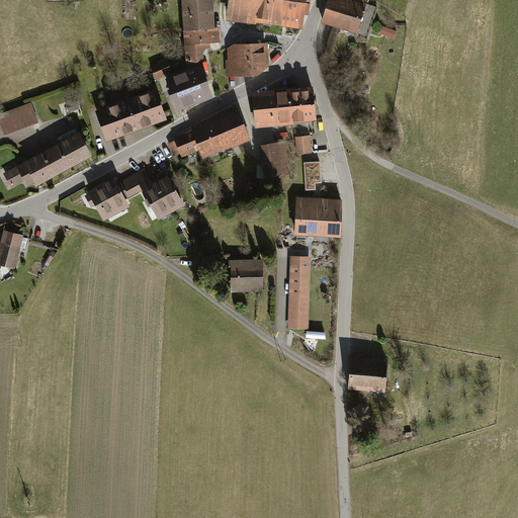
[(181,0),(187,63),(203,61),(202,50),(211,49),(210,41),(220,40),(219,26),(216,26),(212,0),(181,0)]
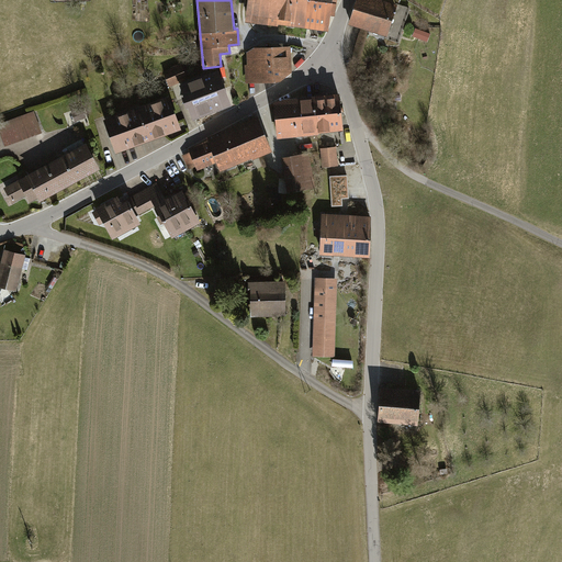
[(249,0),(247,19),(327,31),(329,14),(334,14),(336,0),(249,0)]
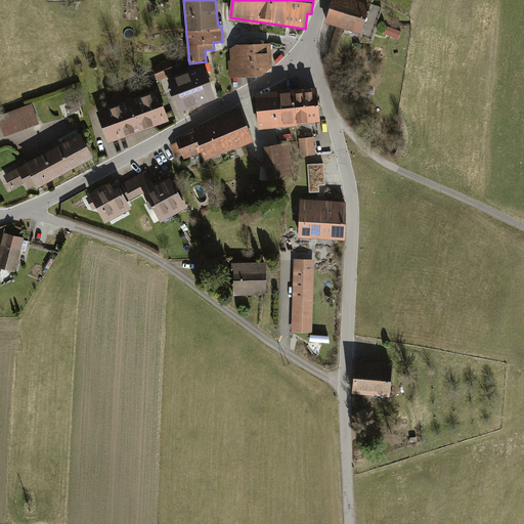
[(357,0),(332,0),(325,22),(339,27),(359,33),(369,3),(357,0)]
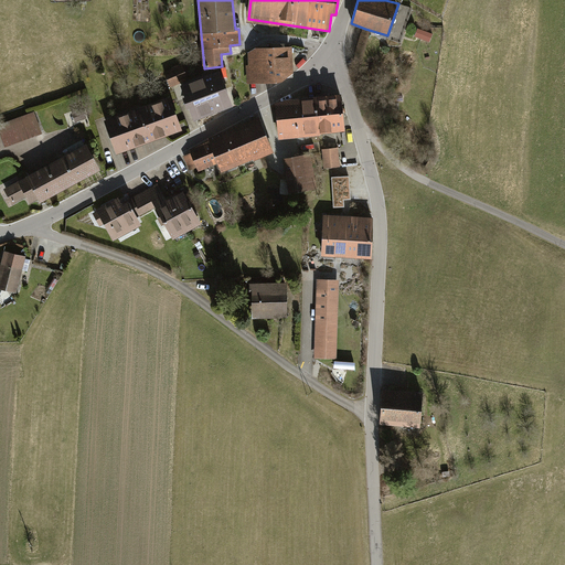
[(246,65),(247,82),(284,81),(292,74),(291,48),(255,49),(248,53),(248,65),(246,65)]
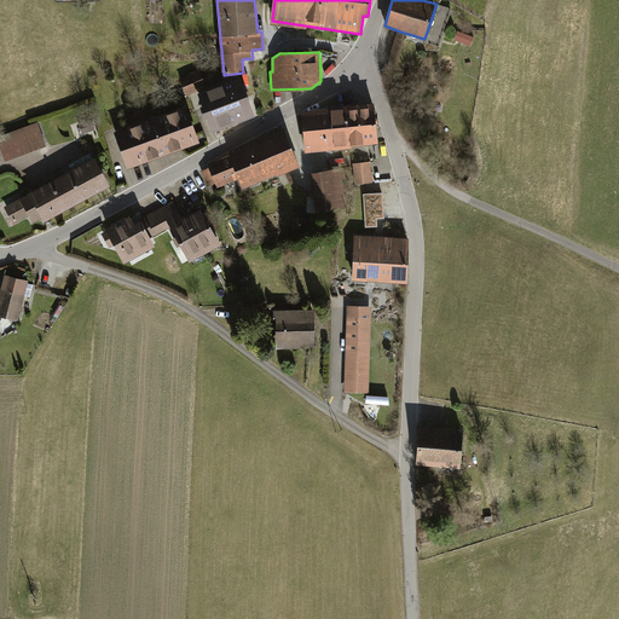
[(198,70),(179,77),(186,94),(206,87),(198,70)]
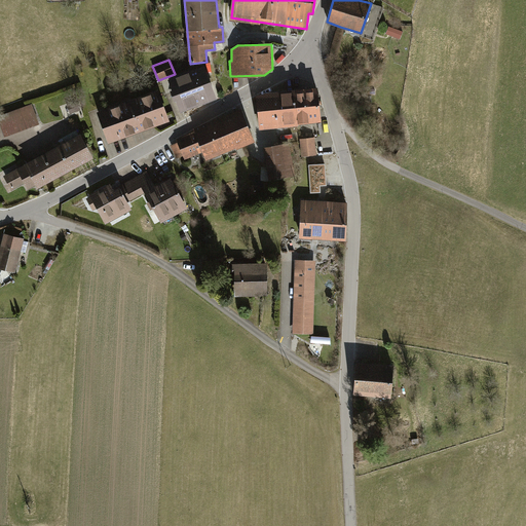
[(170,79),(181,110),(216,97),(204,66),(170,79)]
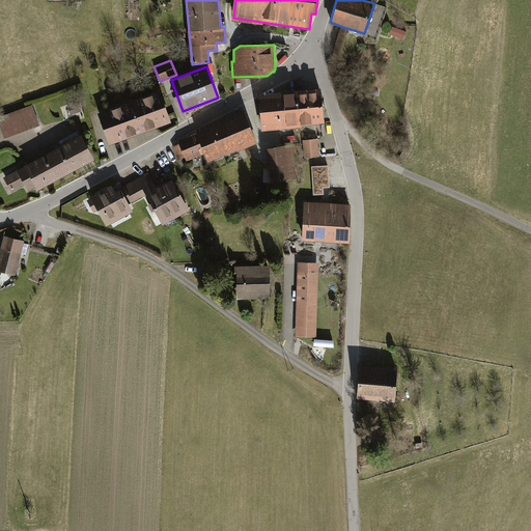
[(298,89),(298,91),(301,123),(325,121),(322,87),(298,89)]
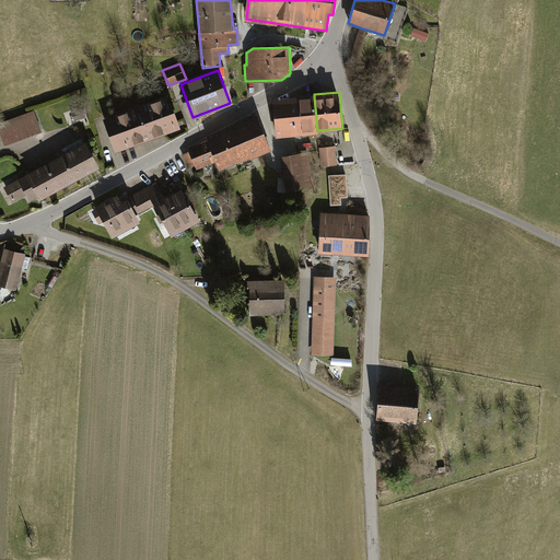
[(170,93),(103,118),(116,152),(164,133),(183,127),(170,93)]
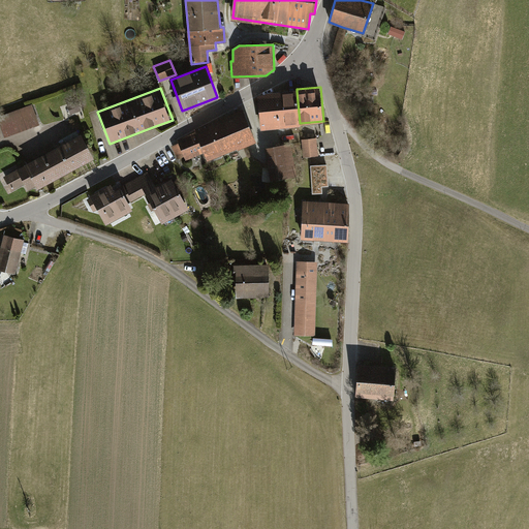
[(258,95),(261,129),(300,126),(300,123),(297,91),(258,95)]
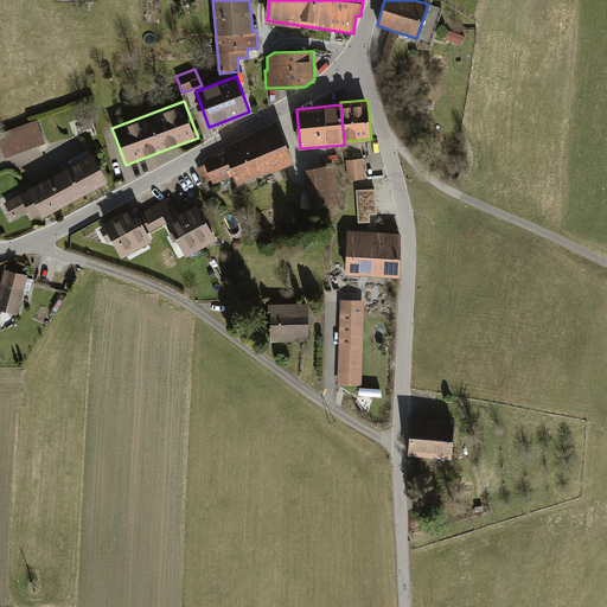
[(76,120),(81,132),(95,127),(91,115),(76,120)]
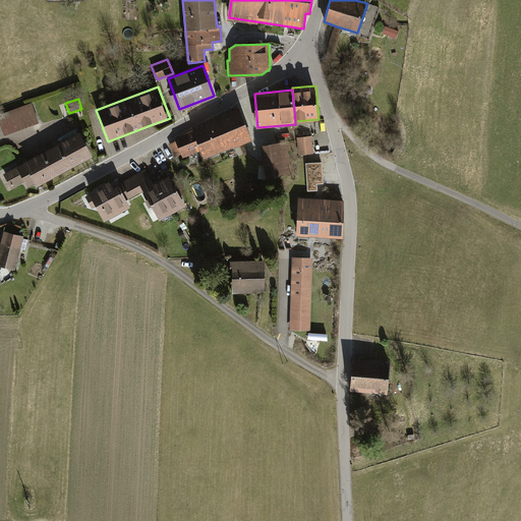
[(0,113),(0,123),(4,135),(40,122),(32,102),(0,113)]
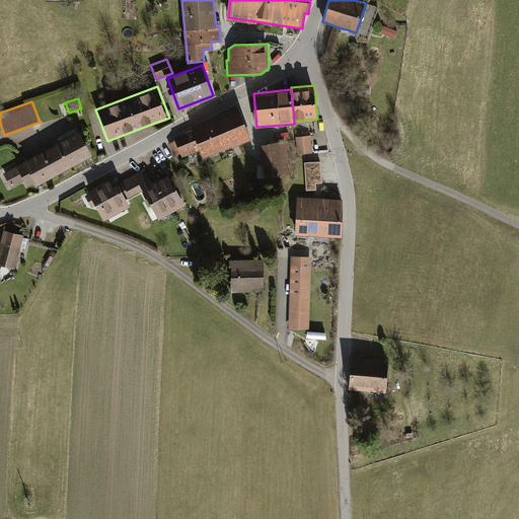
[(200,150),(203,159),(219,153),(223,163),(236,158),(232,147),(251,140),(239,107),(190,126),(192,130),(173,137),(175,141),(168,143),(173,156),(179,153),(181,157),(200,150)]
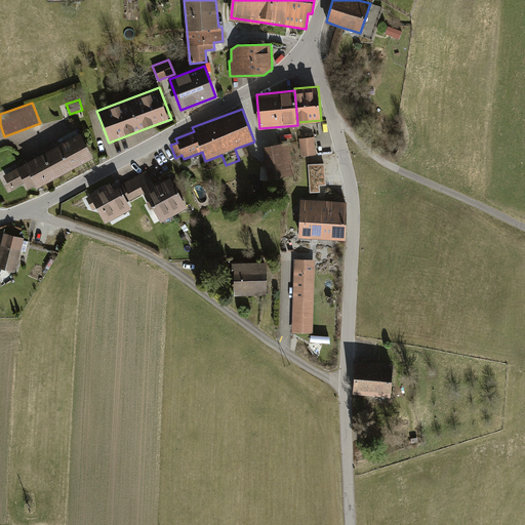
[(38,189),(93,158),(79,132),(24,163),(25,164),(2,176),(11,193),(26,186),(29,191),(37,186),(38,189)]
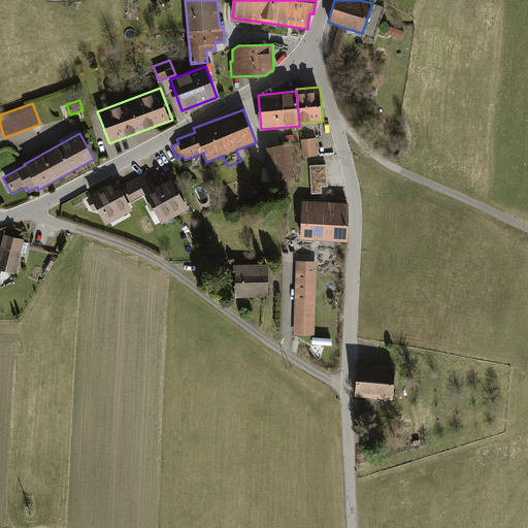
[(301,139),(303,157),(318,155),(316,137),(301,139)]
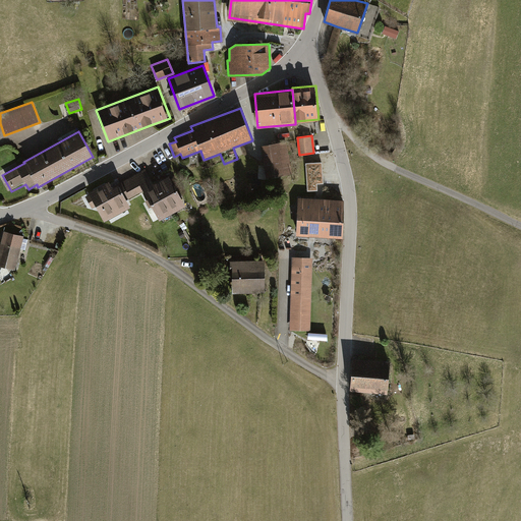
[(262,146),(267,178),(291,175),(286,142),(262,146)]
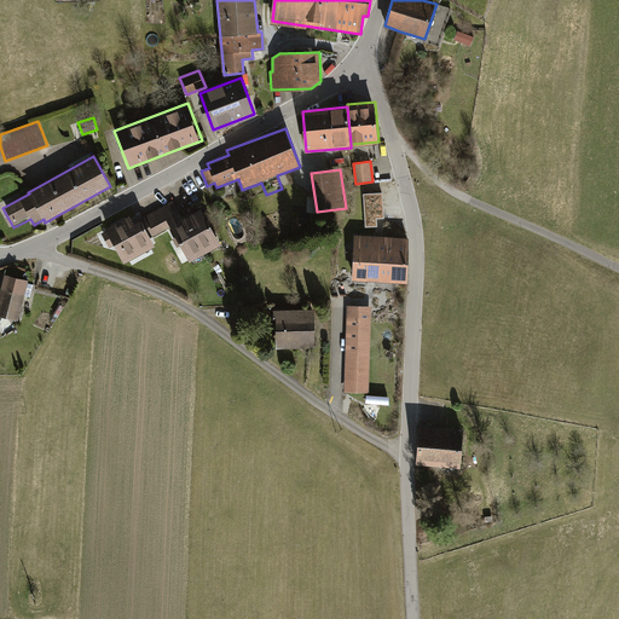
[(365,191),(368,226),(380,226),(379,217),(386,217),(385,190),(365,191)]
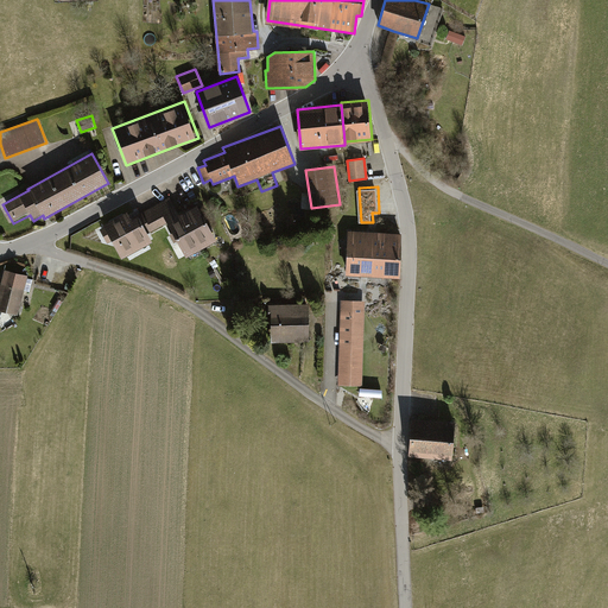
[(157,206),(168,226),(172,235),(169,236),(173,245),(176,242),(184,258),(217,241),(198,204),(178,214),(170,198),(157,206)]
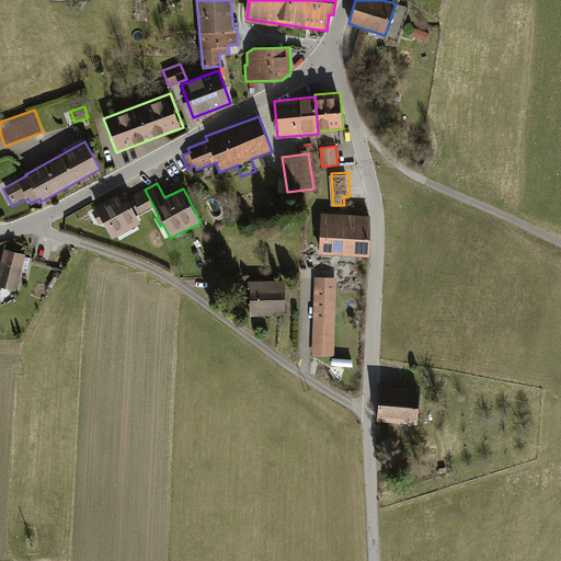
[(103,224),(112,240),(142,225),(138,217),(155,208),(145,190),(121,202),(117,195),(95,207),(96,210),(91,213),(98,226),(103,224)]
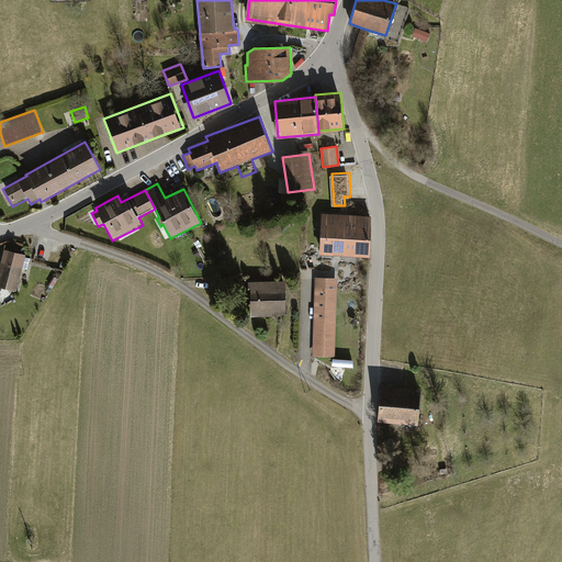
[(322,214),(321,254),(369,256),(370,215),(322,214)]
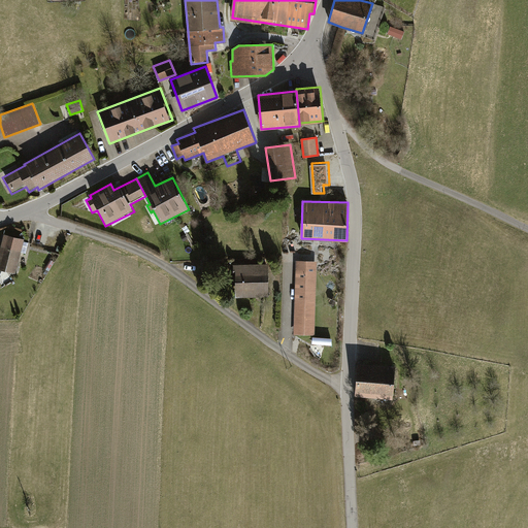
[(23,238),(3,233),(0,245),(0,268),(14,272),(24,238),(23,238)]
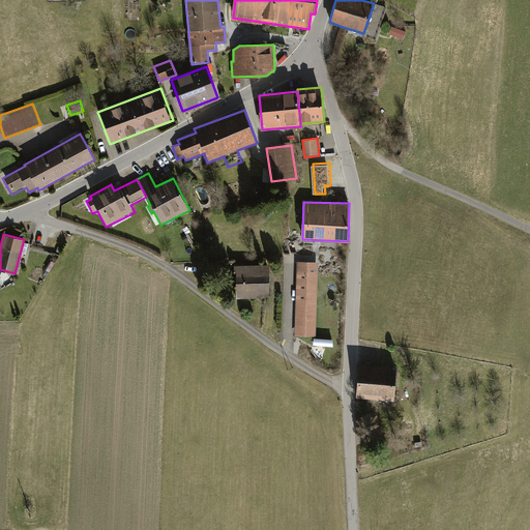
[(297,262),(294,336),(316,336),(319,262),(297,262)]
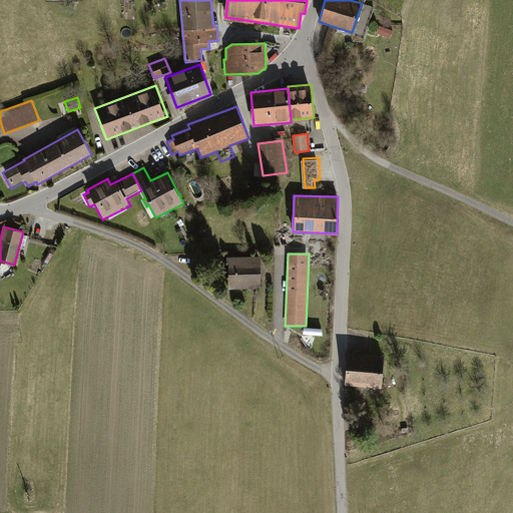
[(228,258),(228,289),(262,289),(261,257),(228,258)]
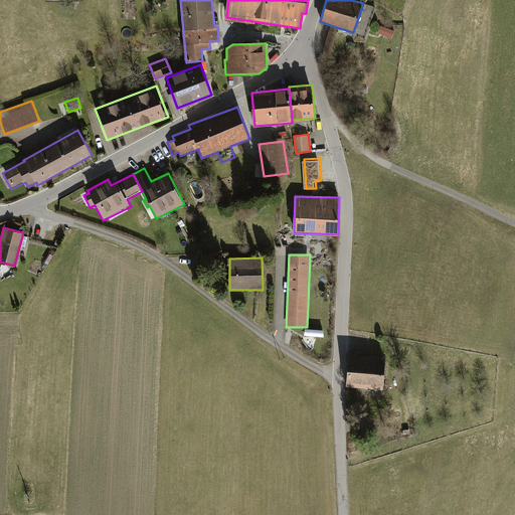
[(386,356),(350,354),(348,386),(384,388),(386,356)]
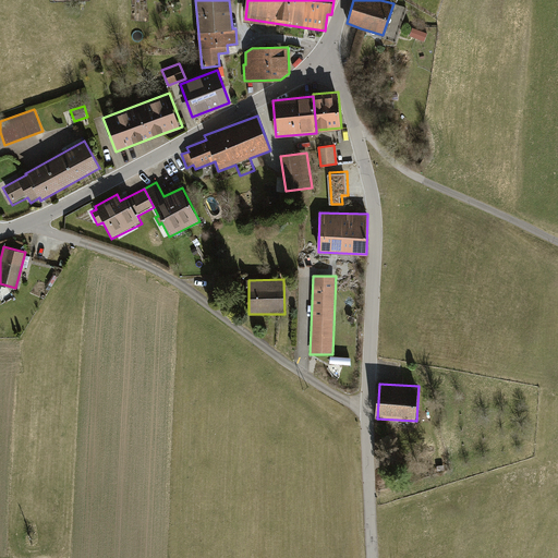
All buildings are outlined.
